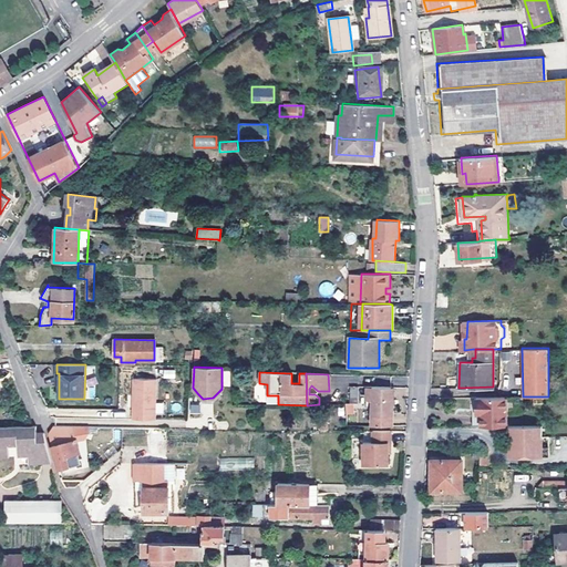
[(133,379),(132,419),(155,420),(157,379),(133,379)]
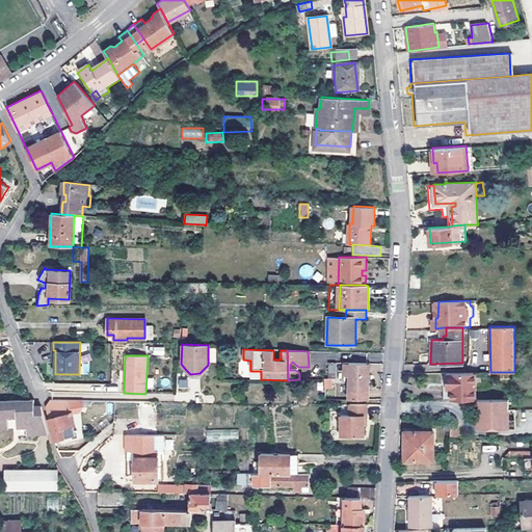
[(337,378),(337,363),(327,363),(327,378),(337,378)]
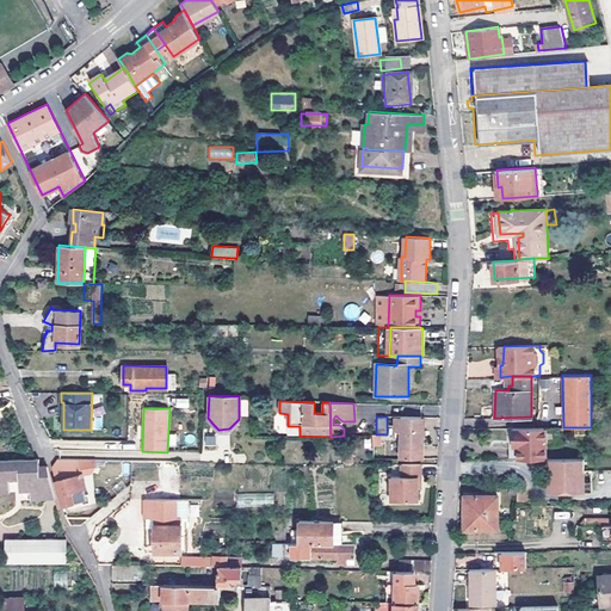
[(403,433),(401,434),(401,458),(424,460),(424,431),(421,431),(421,417),(403,417),(403,433)]
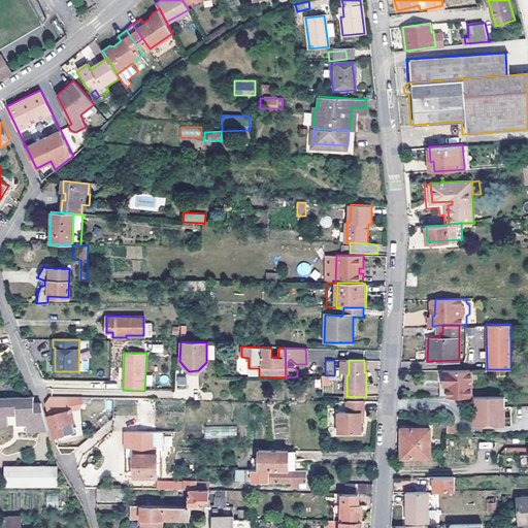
[(204,370),(201,367),(198,370),(189,371),(185,367),(182,369),(188,375),(198,375),(204,370)]
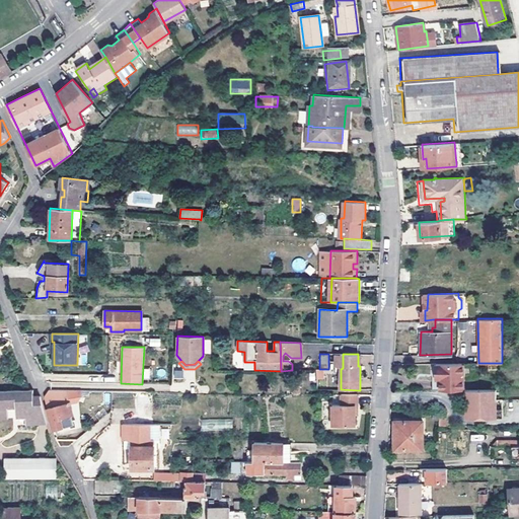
[(437,381),(437,389),(460,389),(462,389),(464,389),(464,363),(437,363),(437,376),(441,376),(441,379),(437,379),(437,381)]
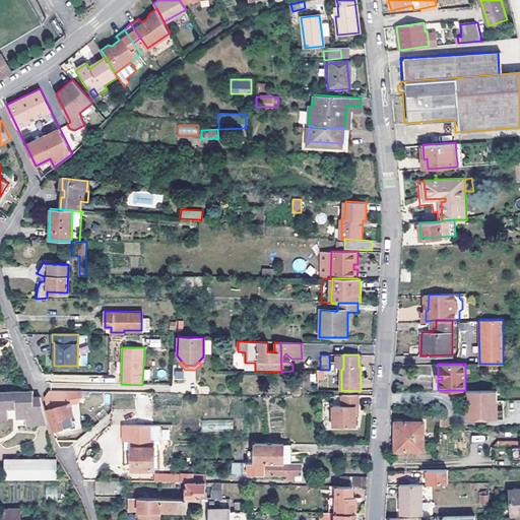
[(500,364),(484,364),(484,373),(493,373),(493,370),(500,370),(500,364)]
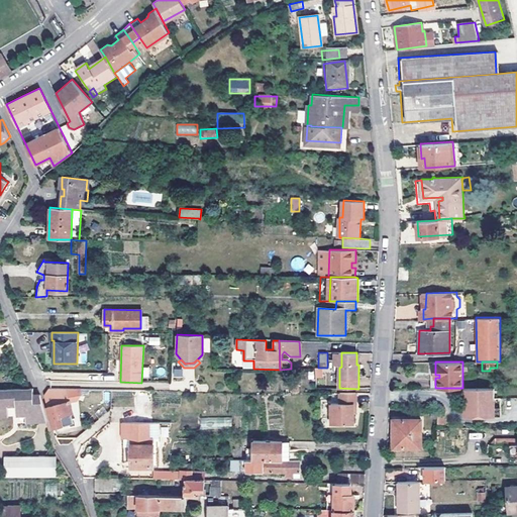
[(183,379),(182,369),(172,369),(172,380),(183,379)]
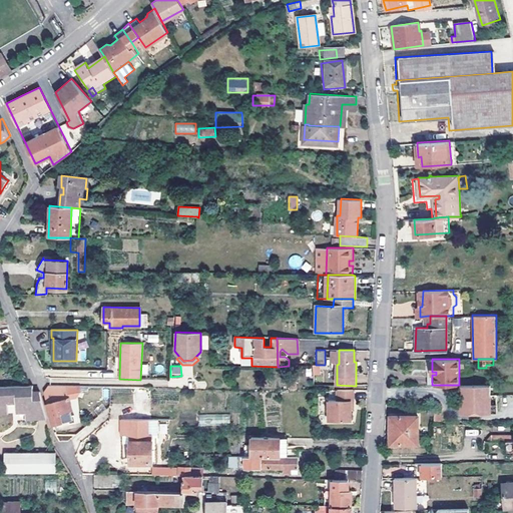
[(313,376),(321,375),(320,366),(312,366),(313,376)]
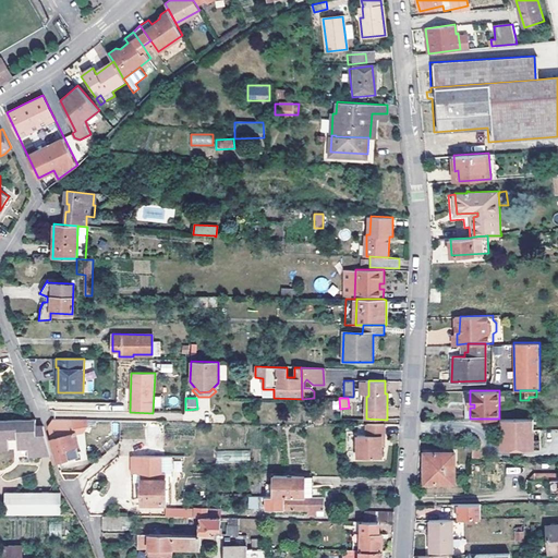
[(33,425),(33,419),(0,419),(0,447),(25,447),(25,453),(51,453),(43,425),(33,425)]
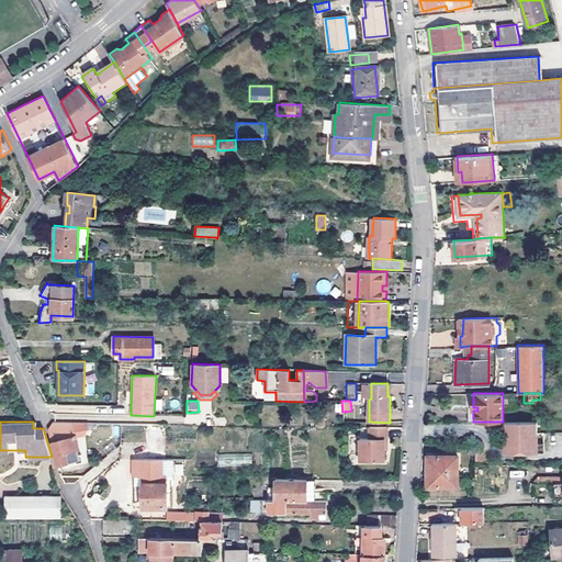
[(52,422),(47,428),(58,465),(76,460),(78,462),(82,458),(79,456),(74,437),(85,435),(87,428),(86,423),(52,422)]
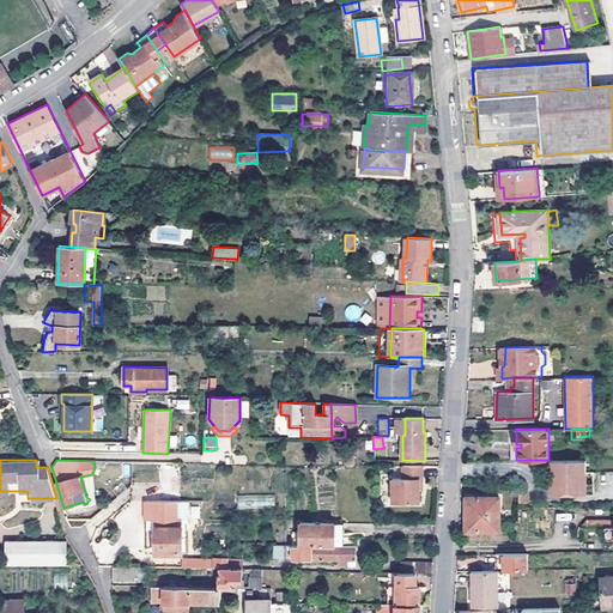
[(587,460),(548,460),(546,460),(546,471),(554,471),(553,473),(551,474),(551,493),(587,492),(587,483),(587,460)]
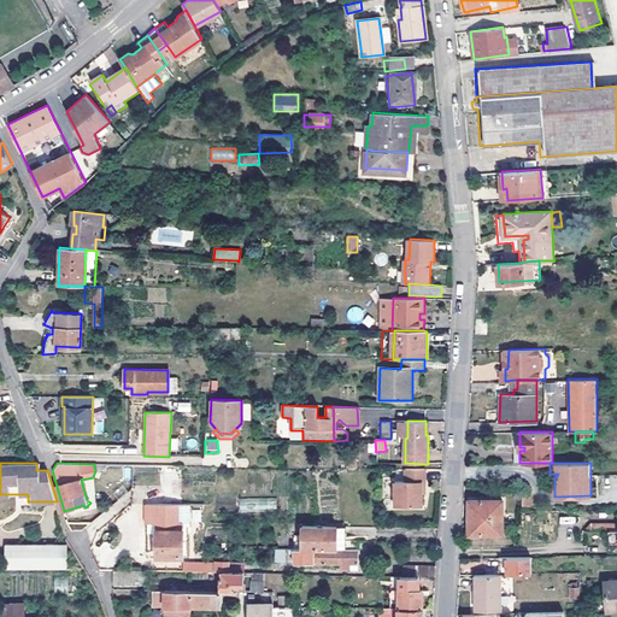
[(423,483),(427,483),(427,469),(405,469),(406,483),(398,483),(398,507),(424,507),(423,493),(423,483)]
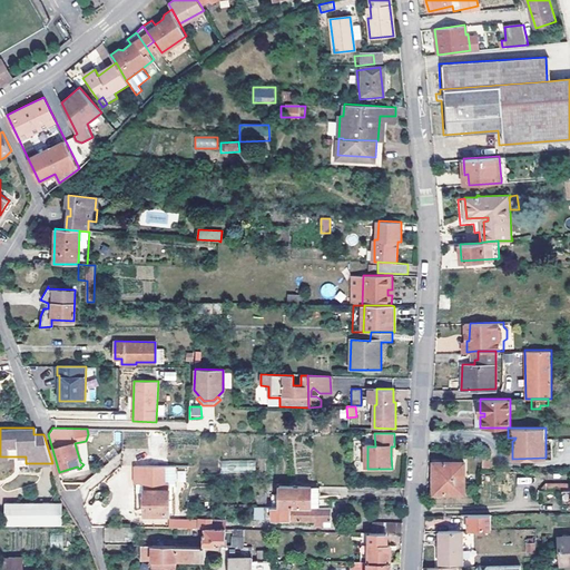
[(256,472),(255,460),(220,461),(220,473),(256,472)]
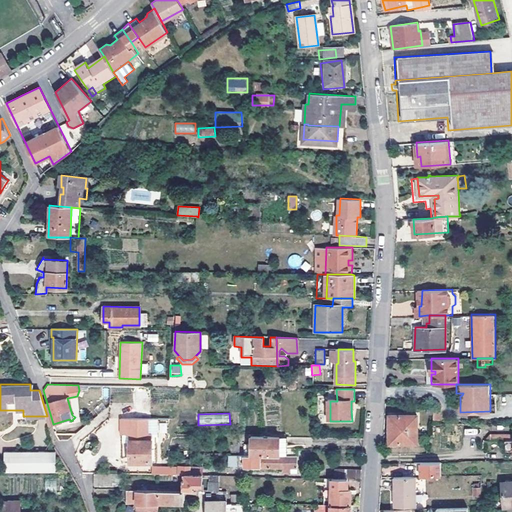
[(390,443),(418,442),(417,415),(389,415),(390,443)]
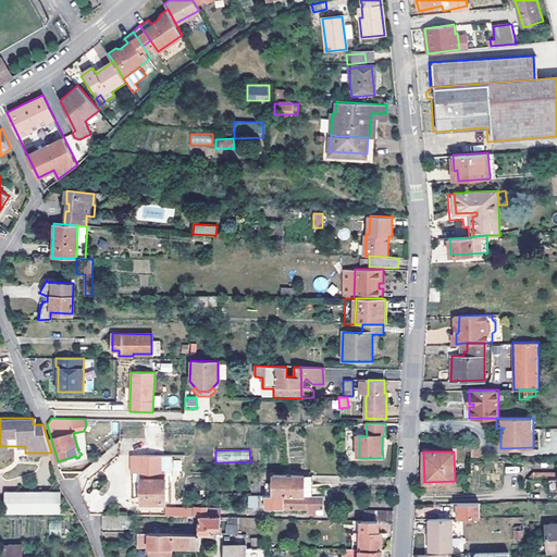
[(132,473),(133,473),(148,473),(159,473),(159,472),(164,472),(164,455),(131,455),(132,473)]
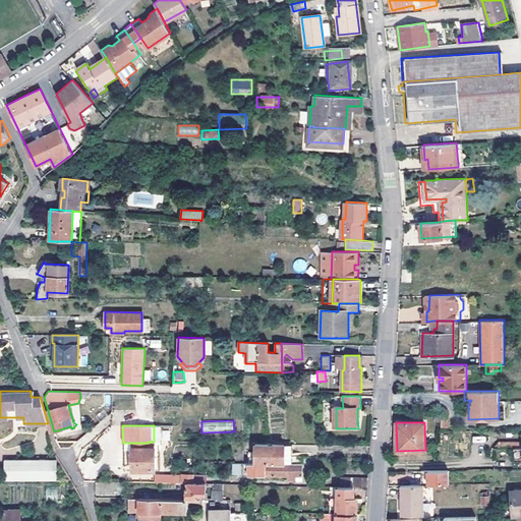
[(131,451),(131,470),(154,470),(154,442),(149,442),(149,443),(138,443),(124,443),(124,450),(131,451)]
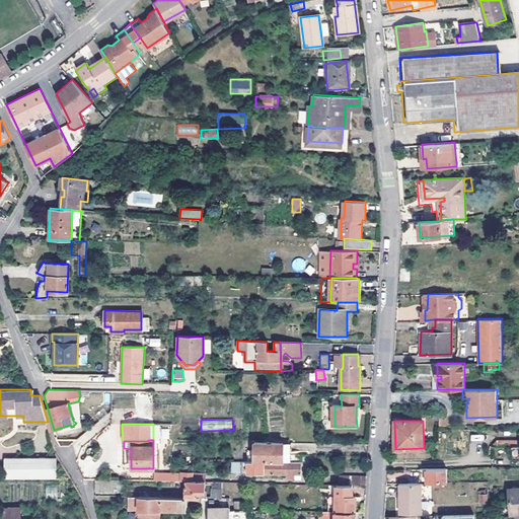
[(291,462),(292,455),(292,444),(253,444),(253,454),(246,454),(246,462),(291,462)]
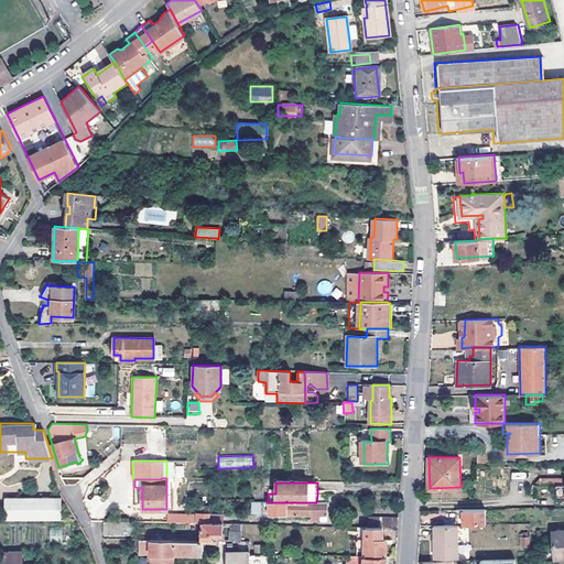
[(544,485),(534,485),(534,507),(544,507),(544,490),(544,485)]
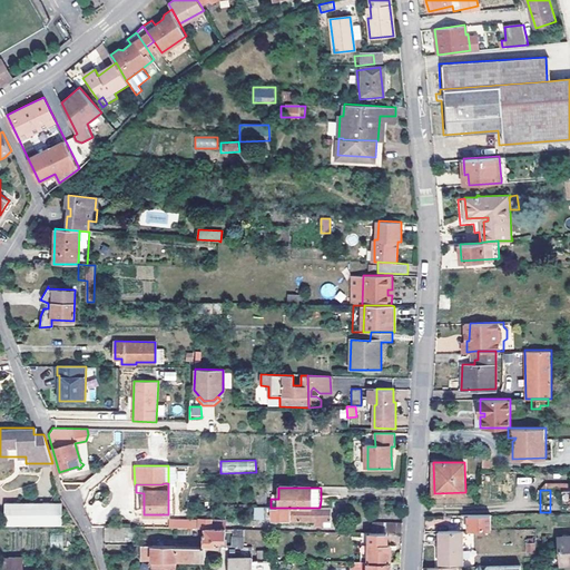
[(320,508),(271,508),(271,519),(315,520),(315,526),(331,526),(331,500),(321,500),(320,508)]
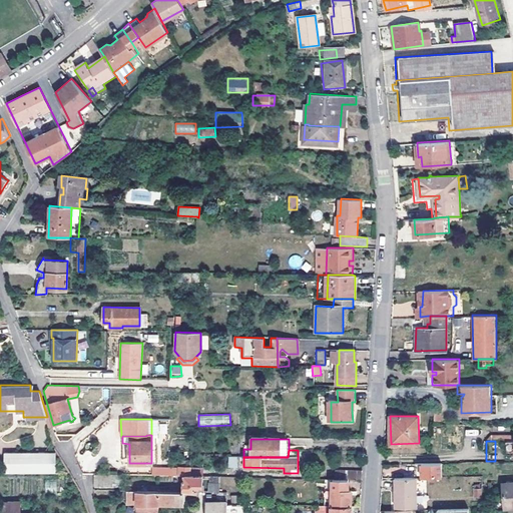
[(4,473),(54,472),(54,451),(4,451),(4,473)]
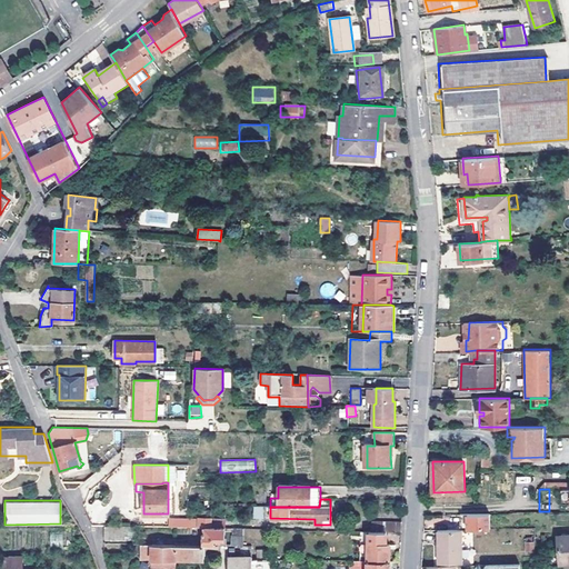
[(252,507),(252,519),(266,520),(266,507),(252,507)]
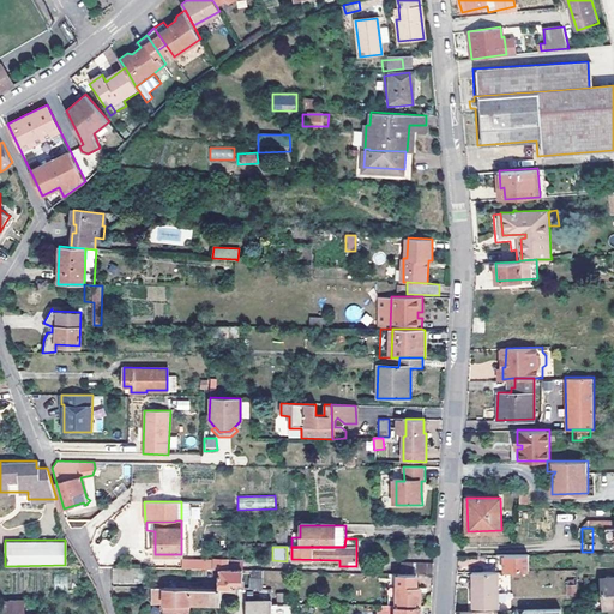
[(529,570),(529,564),(528,564),(528,554),(504,554),(505,571),(529,570)]
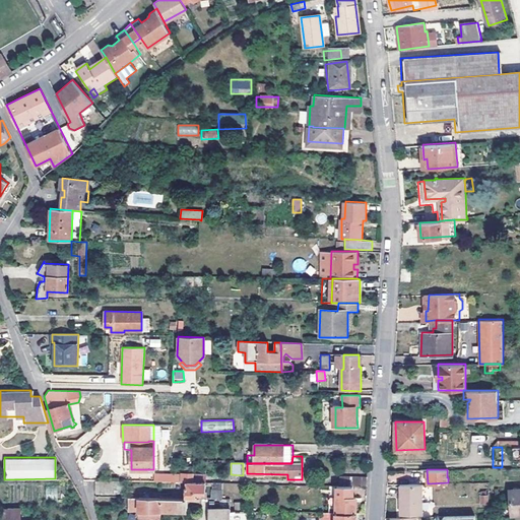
[(193,473),(193,481),(205,481),(205,473),(193,473)]
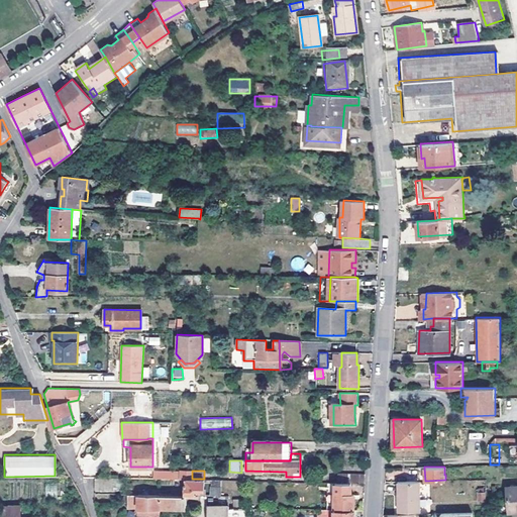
[(338,483),(350,483),(366,483),(366,474),(338,474),(338,483)]
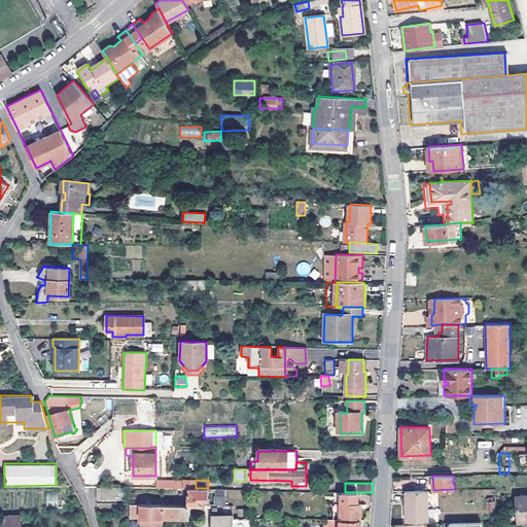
[(208,488),(196,488),(189,488),(189,493),(188,493),(188,504),(189,504),(208,505),(208,496),(208,488)]
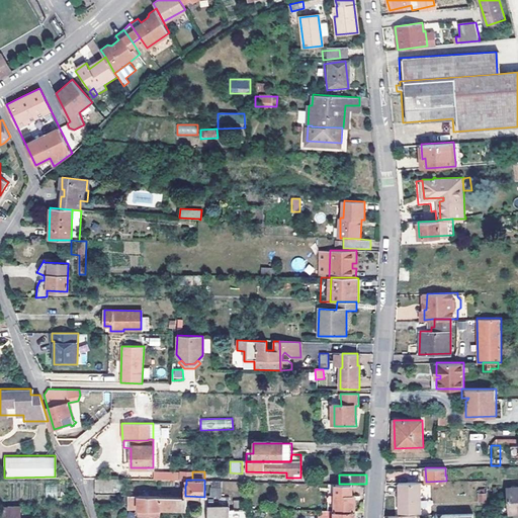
[(224,492),(237,491),(237,482),(223,483),(224,492)]
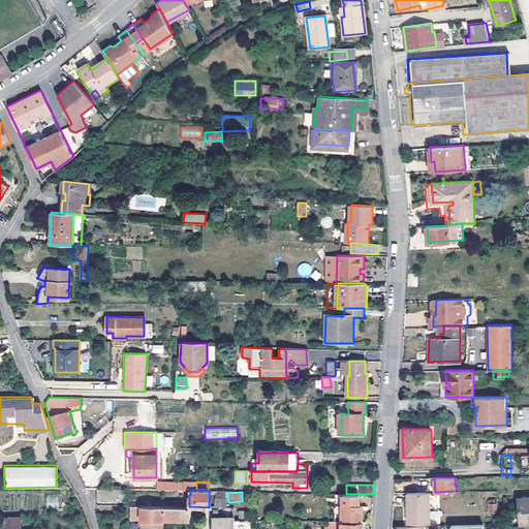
[(407,523),(430,523),(429,492),(406,492),(407,523)]
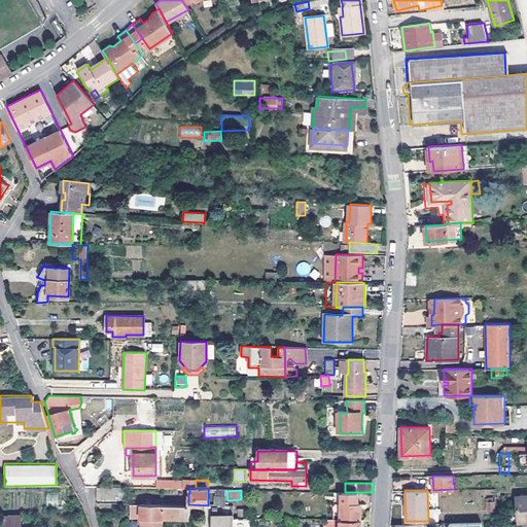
[(357,492),(345,492),(341,492),(341,519),(360,519),(360,503),(356,503),(357,492)]
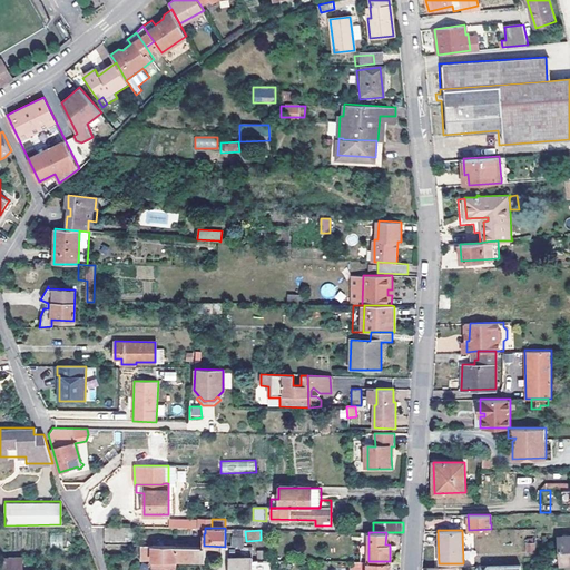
[(244,536),(234,537),(233,546),(244,547),(244,536)]
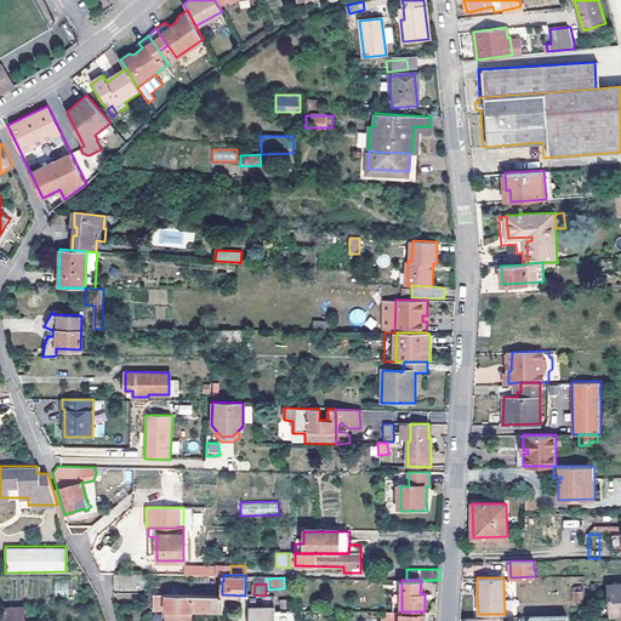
[(610,617),(620,615),(620,585),(607,586),(610,617)]
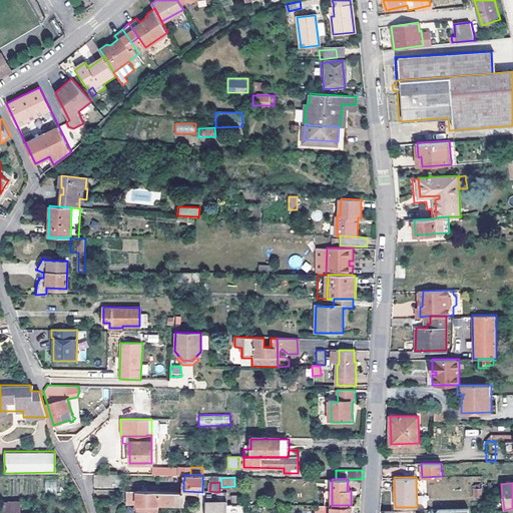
[(481,498),(482,488),(473,488),(472,498),(481,498)]
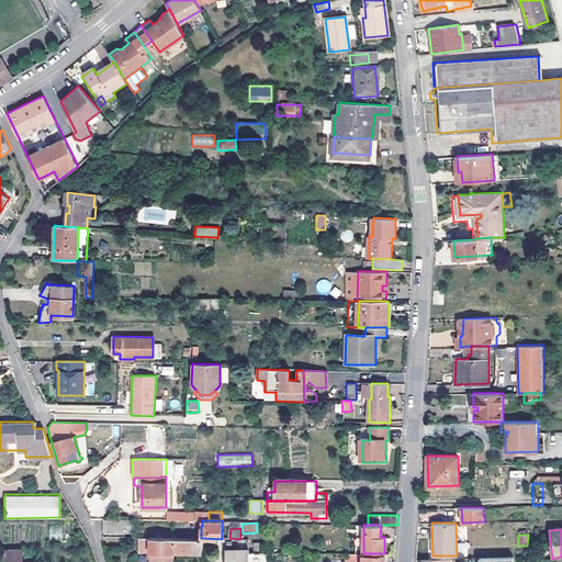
[(201,552),(202,538),(201,538),(139,537),(139,548),(150,548),(150,551),(158,552),(158,554),(166,554),(166,552),(201,552)]
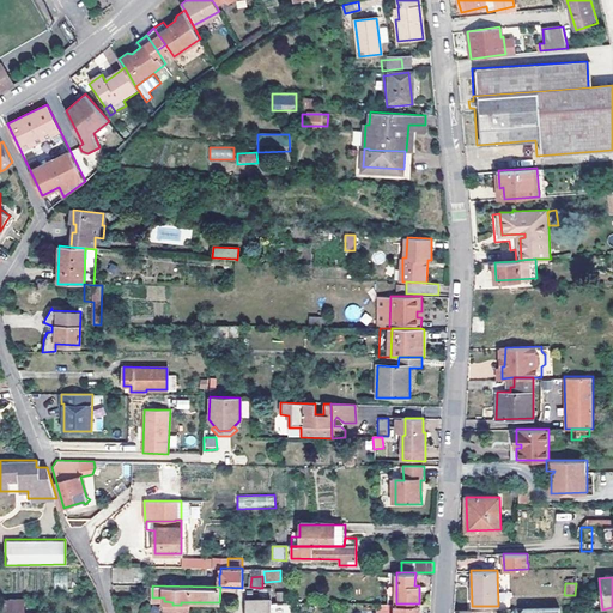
[(271,612),(271,600),(246,600),(246,612),(271,612)]
